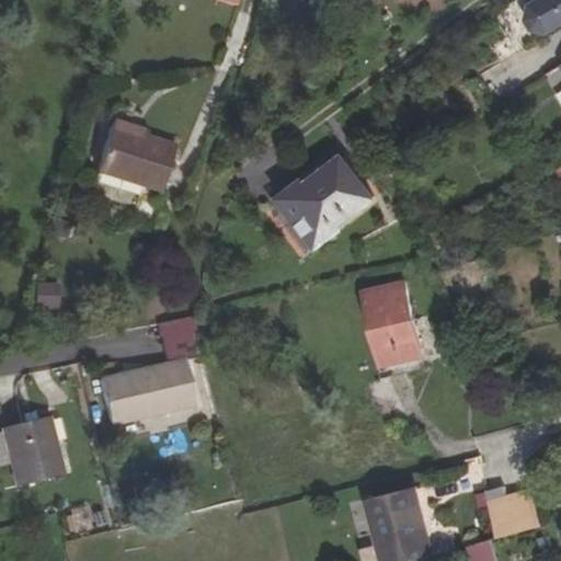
[(560,0),(533,0),(549,26),(560,19),(560,0)]
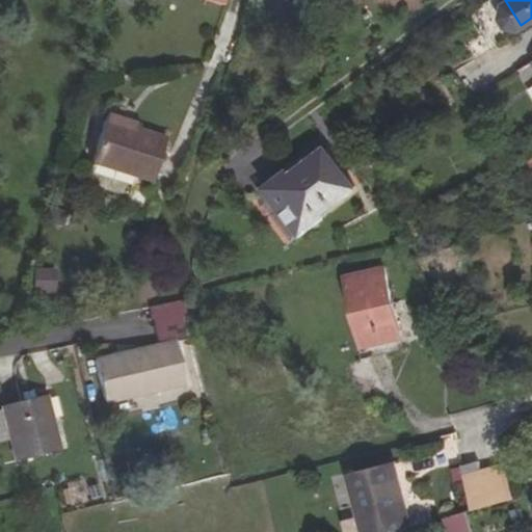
[(127,121),(106,114),(90,163),(153,182),(166,137),(126,125),(127,121)]
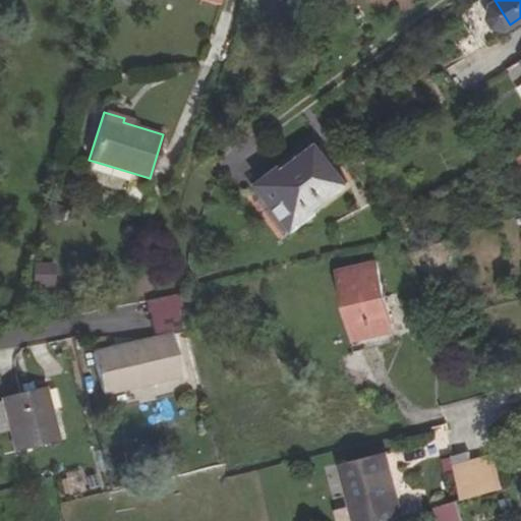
[(282,166),(259,182),(295,230),(319,213),(315,210),(349,183),(319,143),(284,169),(282,166)]
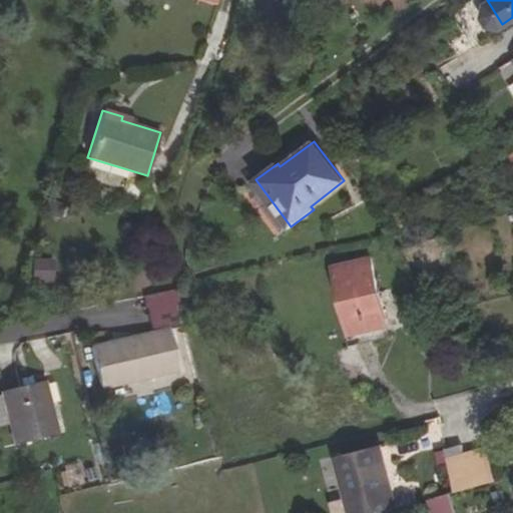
[(371,258),(335,267),(351,334),(387,325),(371,258)]
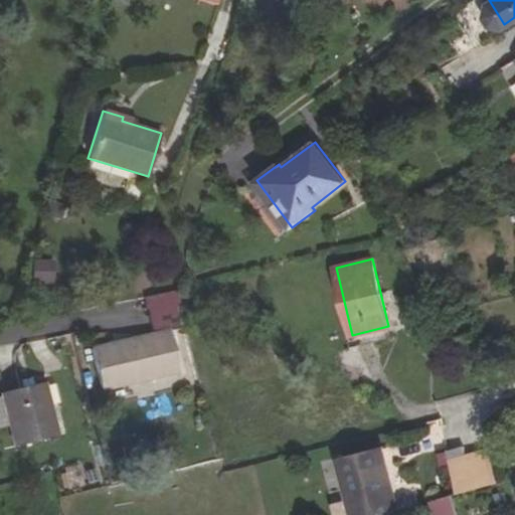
[(33,282),(54,283),(54,261),(33,261),(33,282)]
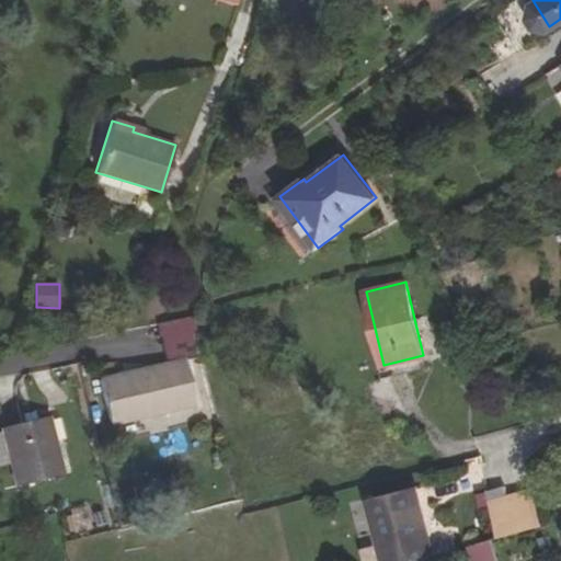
[(159,323),(163,344),(197,338),(196,334),(192,317),(172,320),(159,323)]
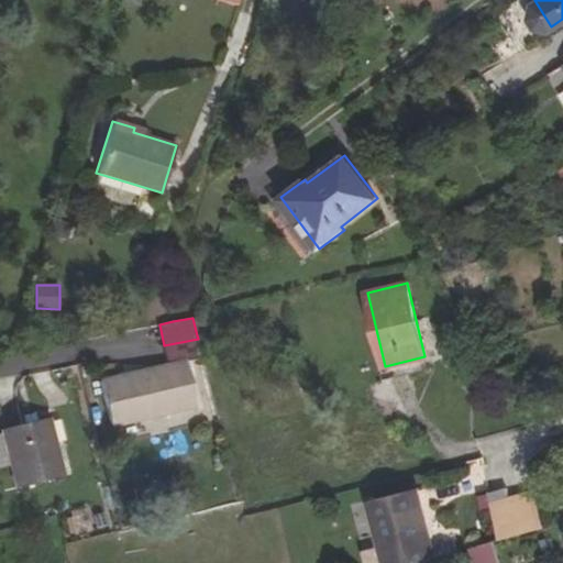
[(212,354),(207,333),(197,335),(198,339),(203,357),(212,354)]
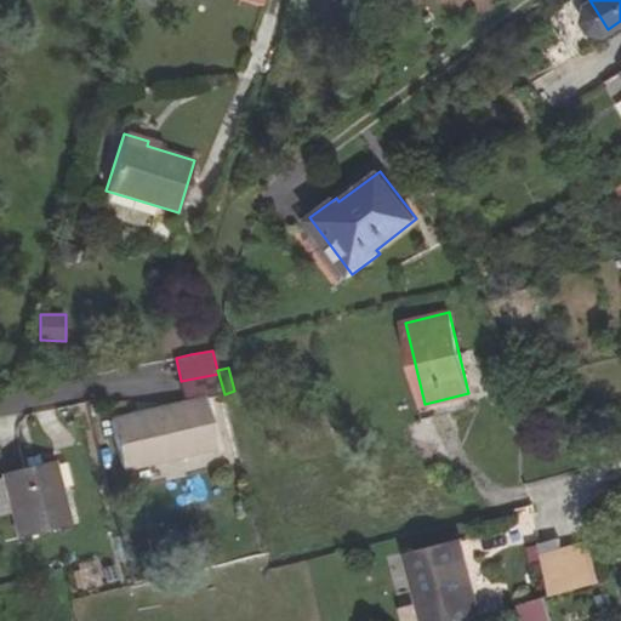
[(224,394),(218,374),(181,381),(187,403),(208,398),(224,394)]
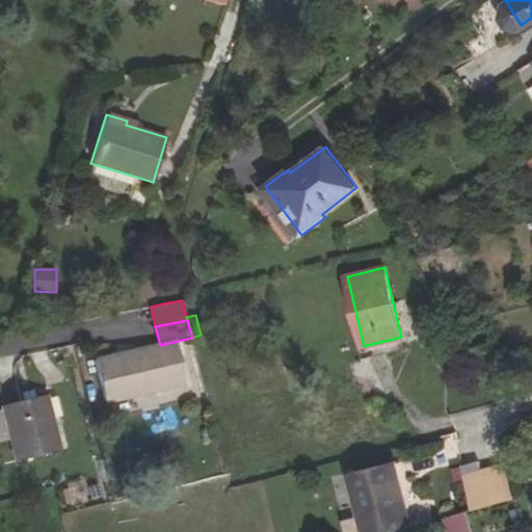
[(106,403),(188,384),(178,341),(160,345),(96,360),(106,403)]
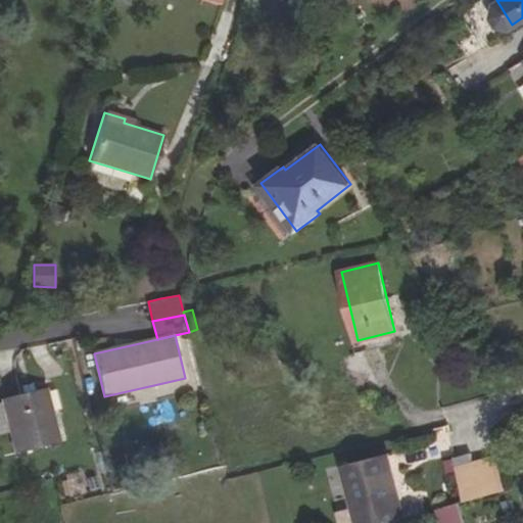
[(3,402),(10,433),(16,454),(59,442),(46,389),(3,399),(3,402)]
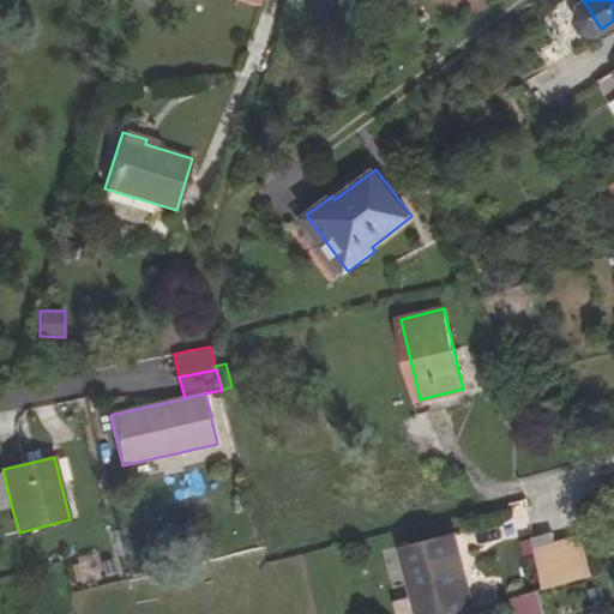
[(0,473),(0,511),(12,509),(4,473),(0,473)]
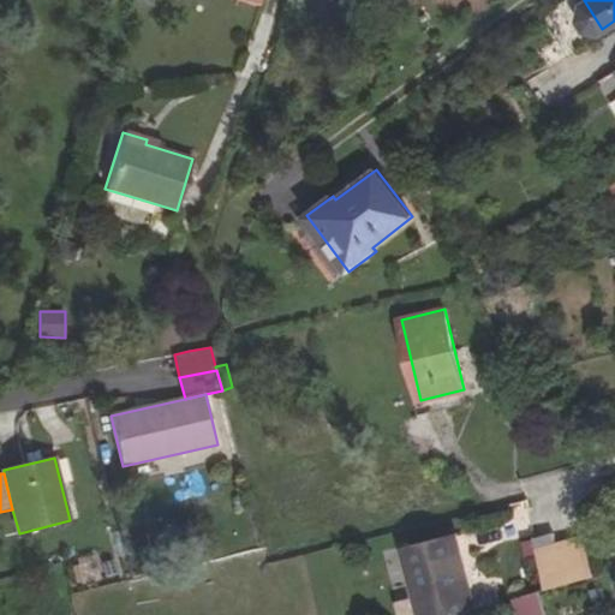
[(529,545),(542,591),(592,577),(579,531),(529,545)]
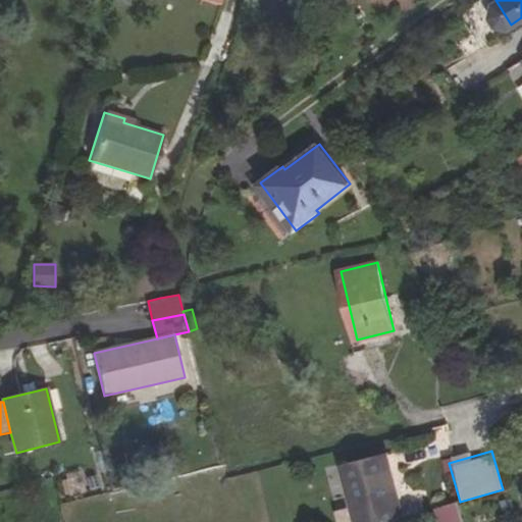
[(351,497),(396,485),(387,453),(343,464),(351,497)]
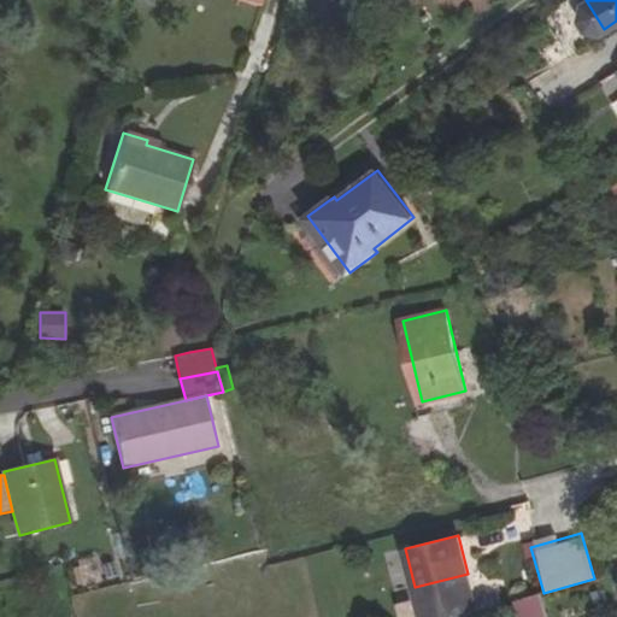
[(422,616),(477,616),(479,616),(468,574),(415,587),(422,616)]
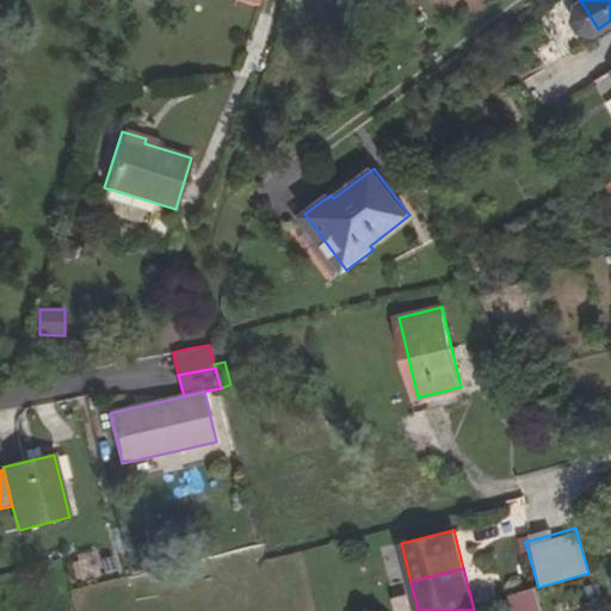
[(543,610),(537,590),(523,593),(528,610),(543,610)]
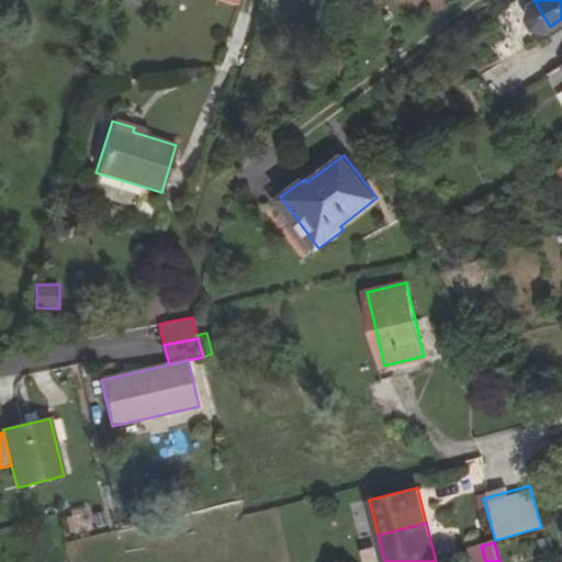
[(363,549),(364,561),(379,561),(379,548),(363,549)]
